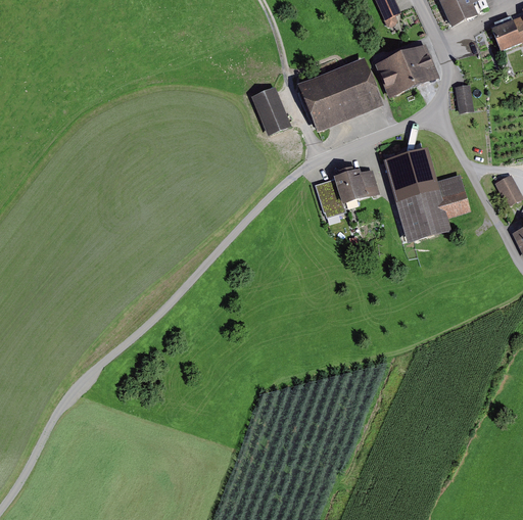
[(400,14),(393,0),(374,0),(384,22),(400,14)]
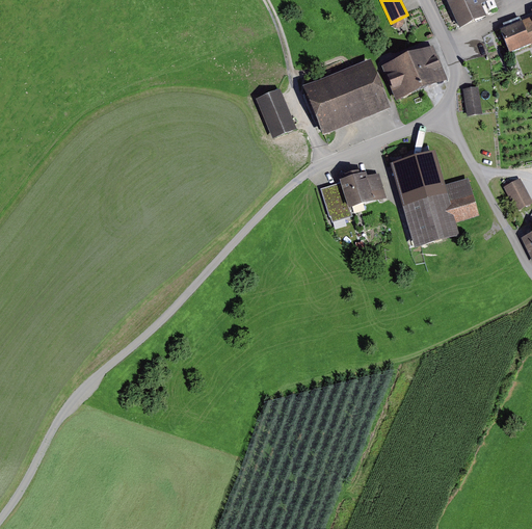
[(441,0),(454,28),(483,15),(478,4),(487,0),(441,0)]
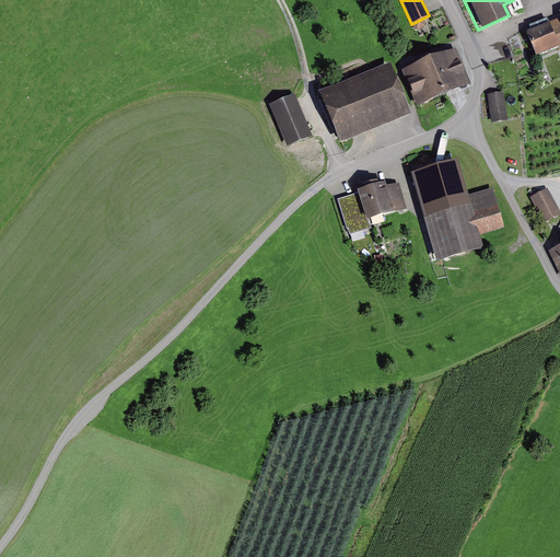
[(549,25),(524,34),(532,57),(559,47),(559,19),(559,15),(547,19),(549,25)]
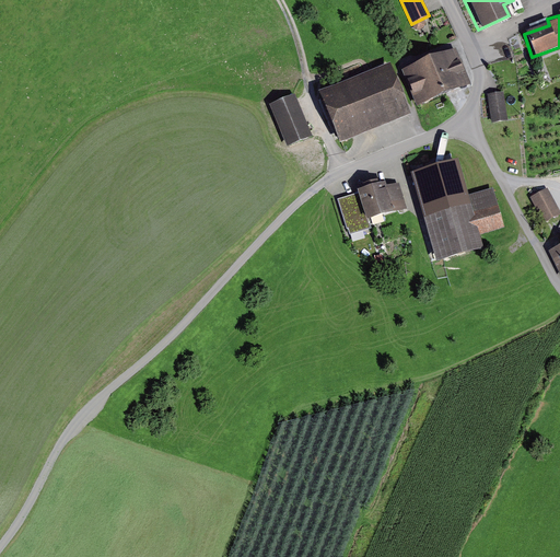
[(453,47),(401,69),(417,105),(468,83),(453,47)]
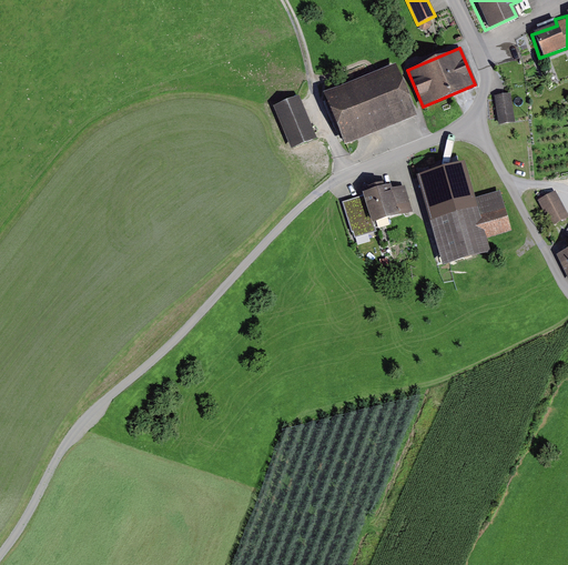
[(398,62),(325,90),(346,142),(418,113),(398,62)]
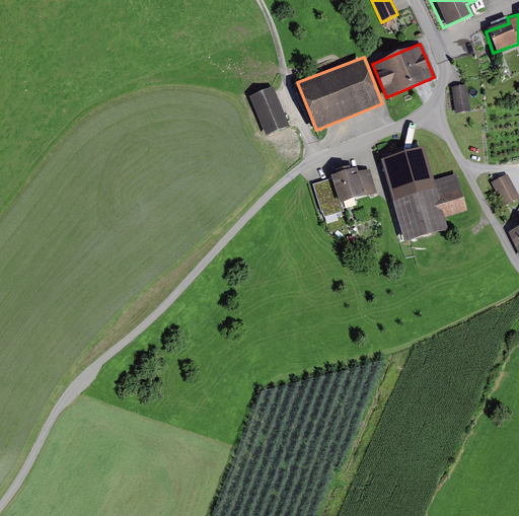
[(466,84),(450,87),(454,113),(471,111),(466,84)]
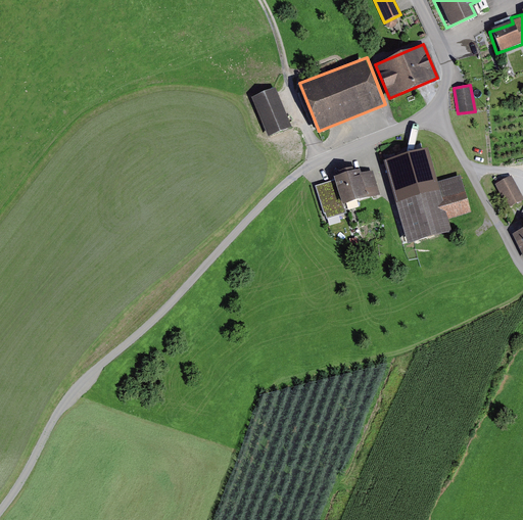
[(275,87),(250,97),(268,136),(292,125),(275,87)]
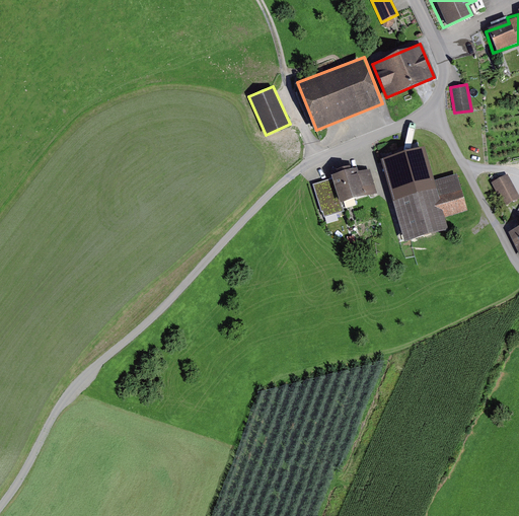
[(423,147),(380,160),(404,239),(448,226),(444,215),(467,208),(456,171),(433,178),(423,147)]
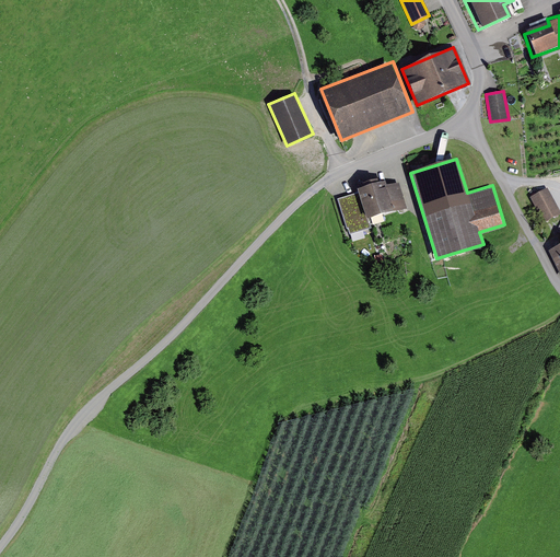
[(366,217),(409,204),(400,180),(385,185),(383,176),(356,186),(358,190),(338,197),(350,232),(369,225),(366,217)]
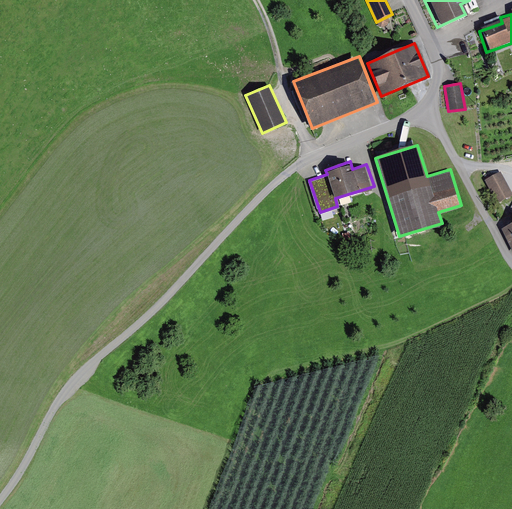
[(511,193),(511,190),(499,169),(485,178),(500,201),(511,193)]
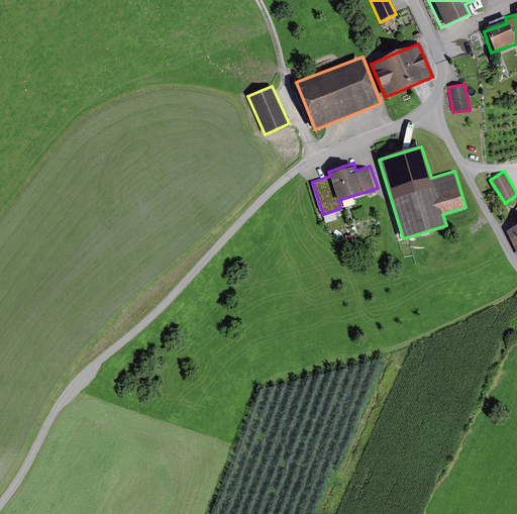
All buildings are outlined.
